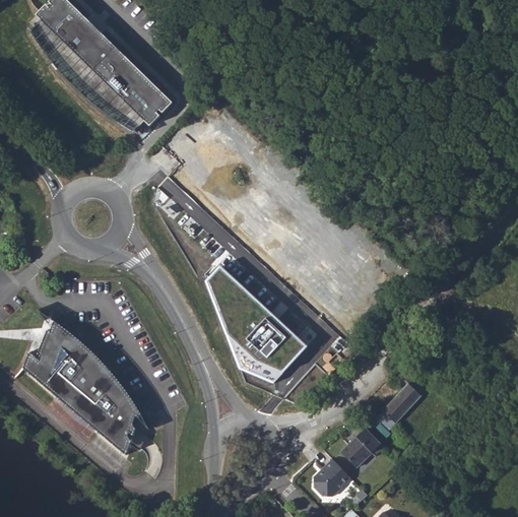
[(79,18),(59,0),(48,0),(44,5),(47,8),(45,10),(42,8),(31,18),(38,23),(27,35),(36,48),(58,74),(82,98),(110,118),(134,132),(144,120),(149,126),(158,115),(158,110),(162,113),(172,102),(100,37),(98,39),(78,19),(79,18)]
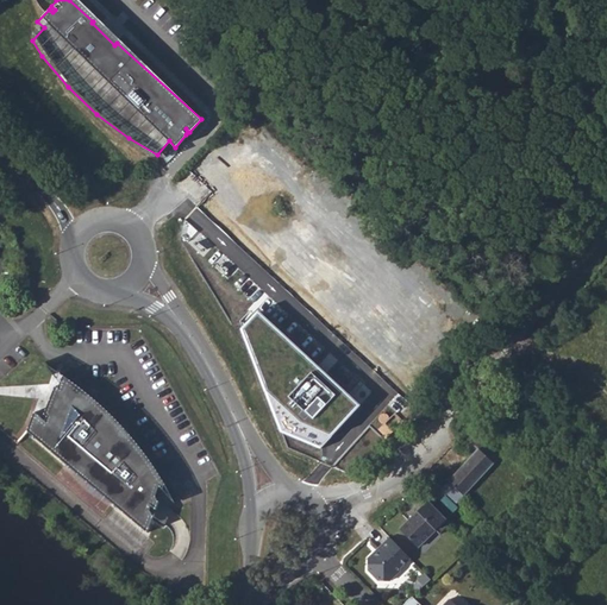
[(357,401),(255,307),(237,325),(280,429),(319,446),(357,401)]
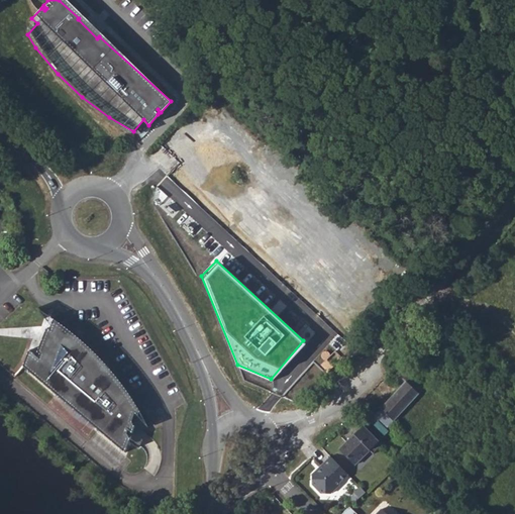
[(390,281),(384,288),(388,291),(394,284),(390,281)]
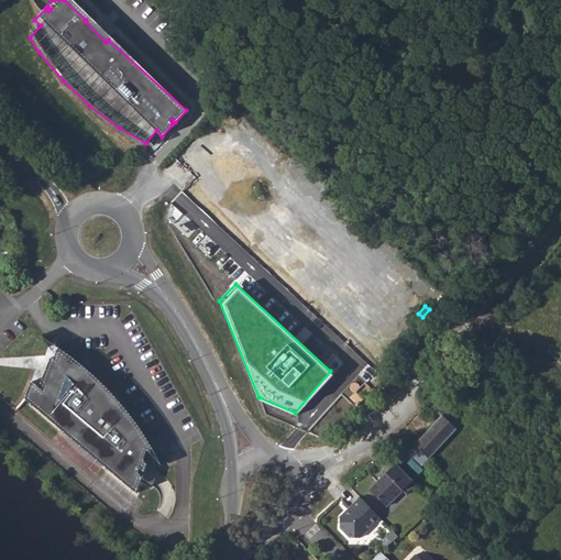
[(95,377),(78,364),(62,352),(59,350),(57,357),(61,359),(58,363),(55,361),(45,387),(47,390),(46,394),(35,385),(29,403),(140,496),(145,481),(142,475),(144,471),(147,474),(150,469),(147,463),(151,454),(154,457),(156,452),(149,440),(136,424),(123,407),(109,392),(95,377)]
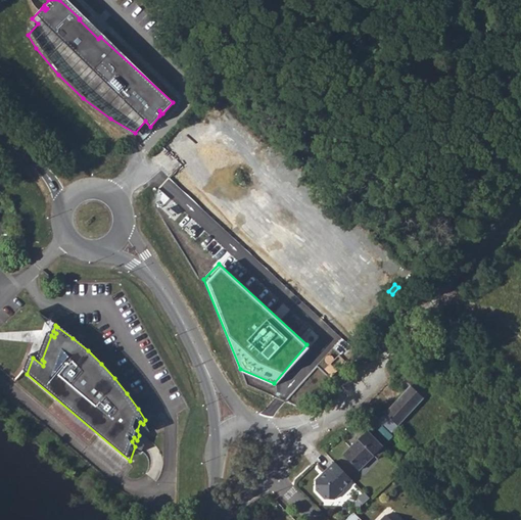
[(427,390),(413,377),(405,386),(377,418),(390,431),(427,390)]
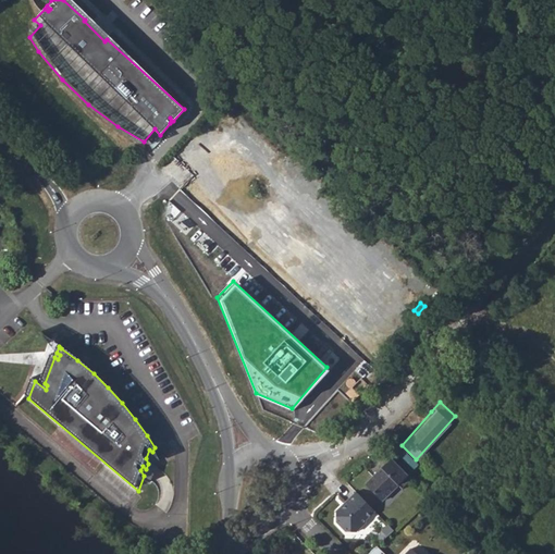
[(380,497),(396,482),(401,485),(410,477),(390,456),(375,470),(378,472),(374,475),(372,472),(364,482),(380,497)]
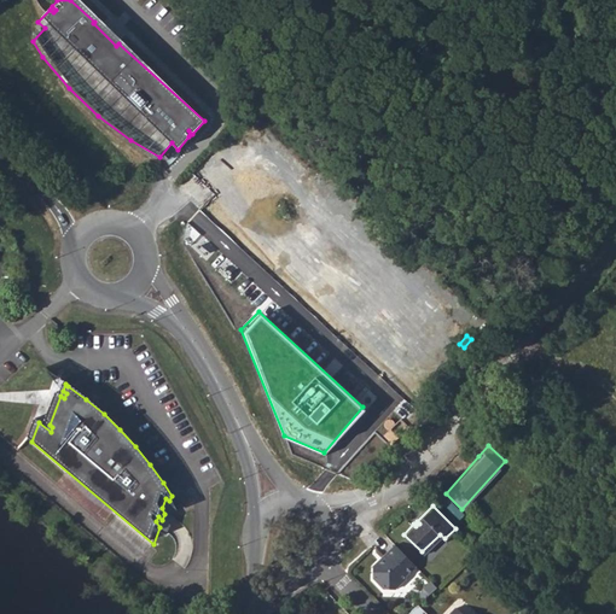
[(383,556),(376,563),(371,563),(372,576),(376,579),(378,579),(378,582),(382,585),(394,586),(405,576),(405,573),(414,563),(393,542),(381,554),(383,556)]
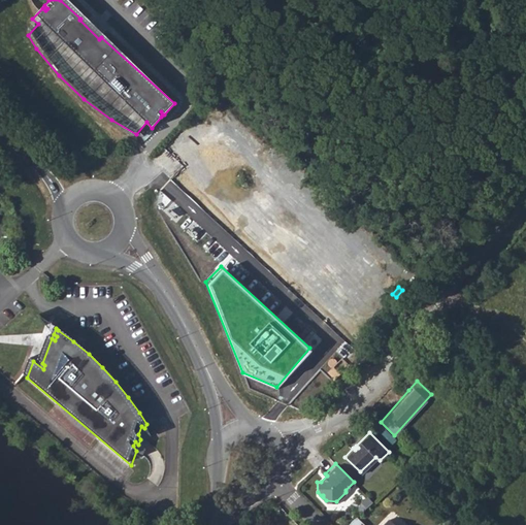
[(371,500),(366,494),(360,499),(366,505),(371,500)]
